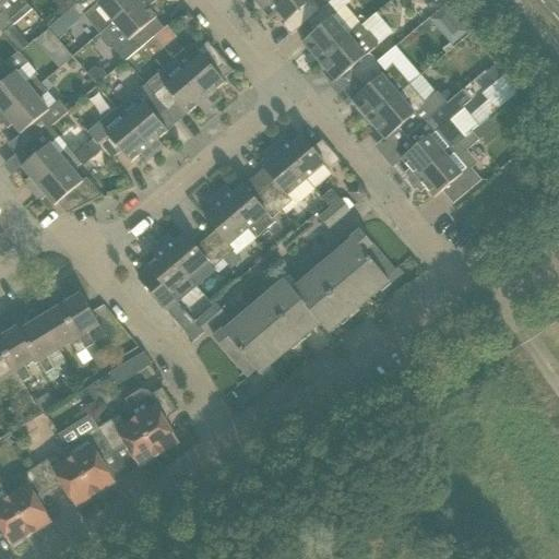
[(24,0),(0,0),(0,30),(3,34),(4,34),(20,52),(28,45),(13,26),(14,26),(9,20),(27,3),(24,0)]
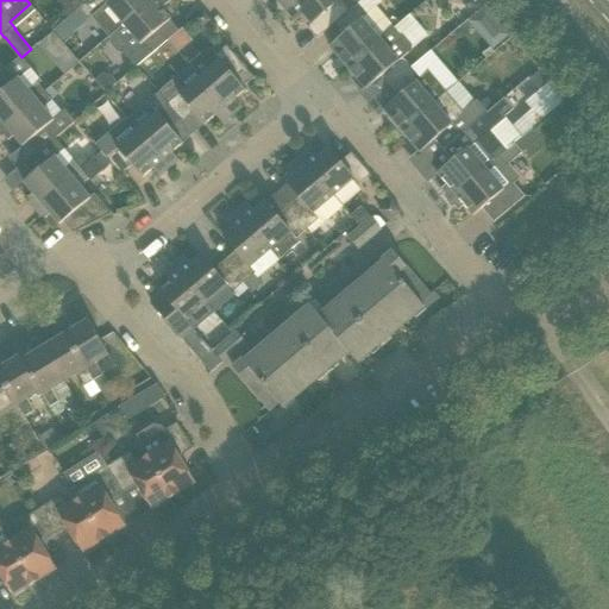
[(124,25),(152,0),(88,0),(85,4),(63,22),(73,32),(106,5),(113,13),(124,25)]
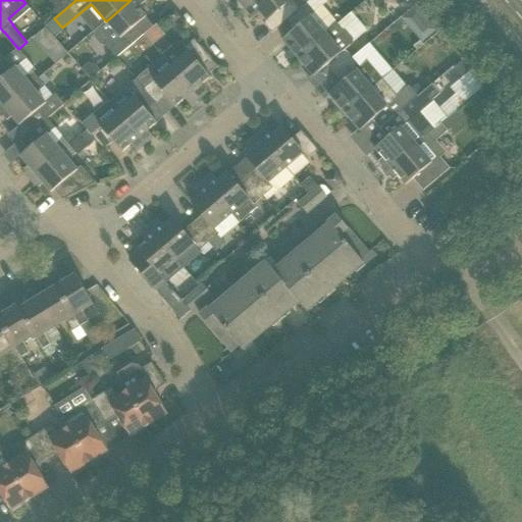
[(150,24),(144,18),(147,16),(139,7),(146,1),(145,0),(131,0),(106,21),(94,32),(95,34),(95,38),(101,45),(106,45),(116,58),(129,47),(127,44),(150,24)]
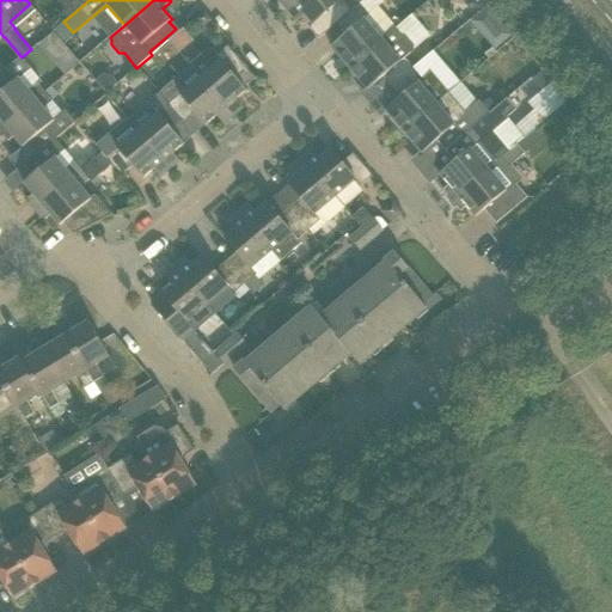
[(280,0),(288,10),(299,0),(280,0)]
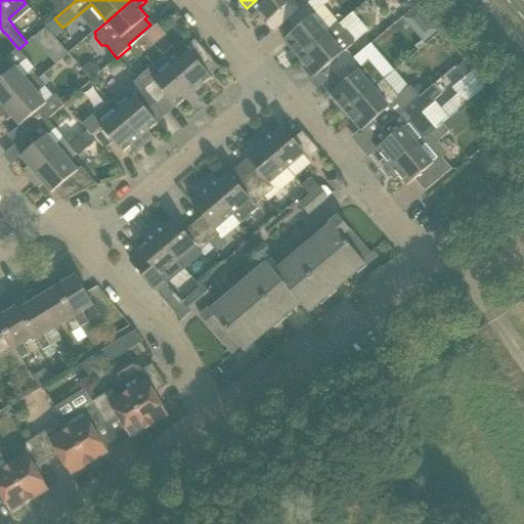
[(307,5),(312,0),(256,0),(247,8),(254,17),(261,11),(268,19),(265,24),(273,33),(288,19),(289,20),(307,5)]
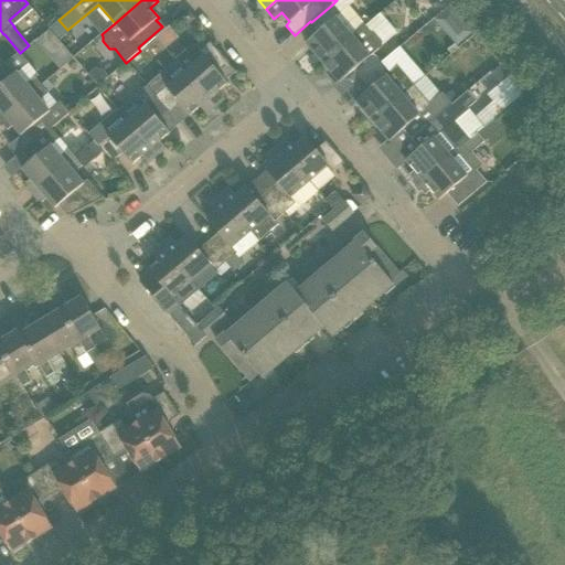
[(331,6),(311,22),(319,31),(306,43),(322,63),(355,34),(331,6)]
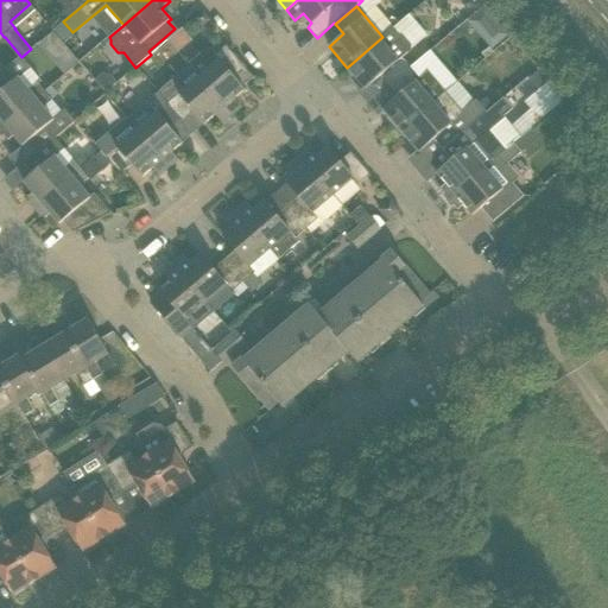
[(477,32),(495,18),(486,7),(468,21),(477,32)]
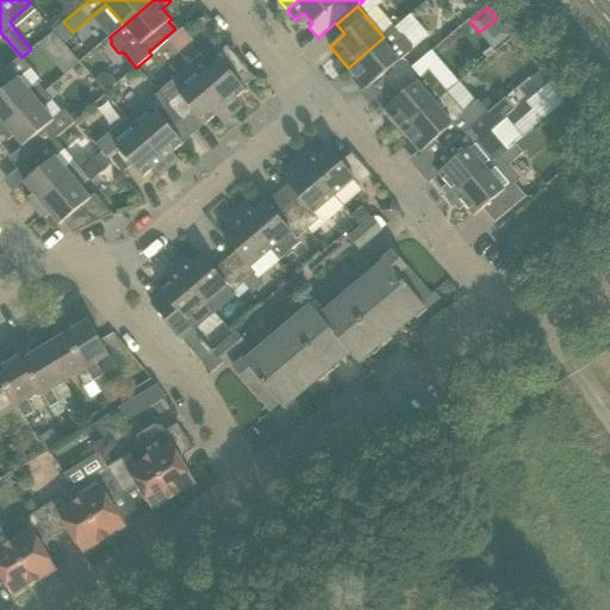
[(211,20),(204,11),(194,19),(203,29),(211,20)]
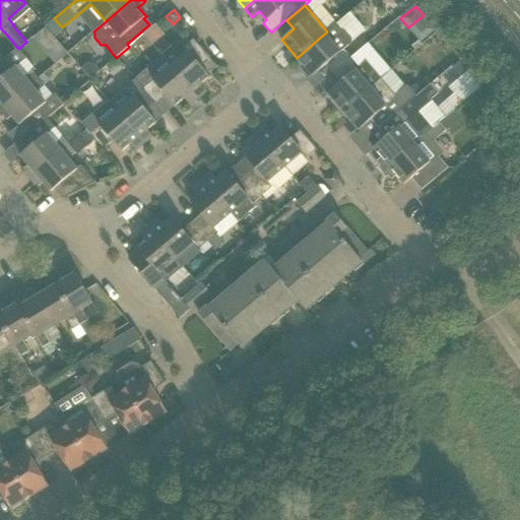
[(350,58),(343,51),(353,42),(337,23),(327,31),(297,58),(313,76),(324,65),(332,74),(350,58)]
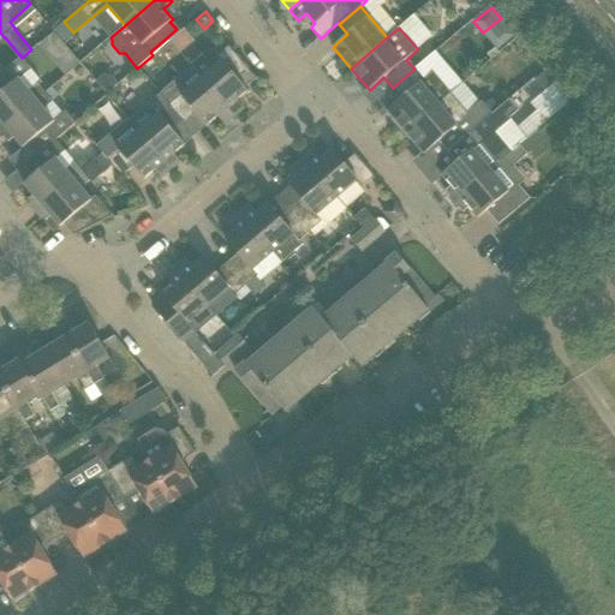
[(53,54),(64,45),(54,33),(43,42),(53,54)]
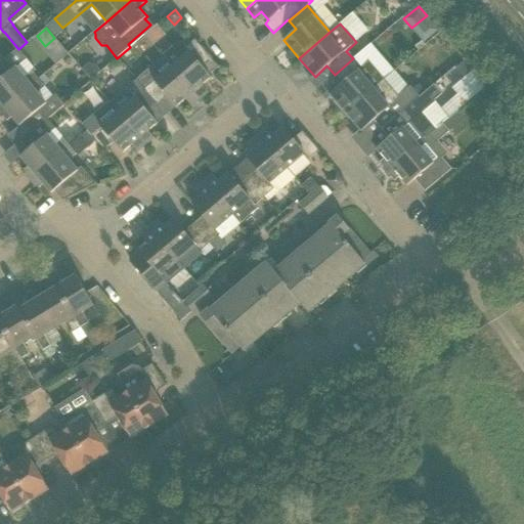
[(164,56),(163,57),(200,100),(208,92),(203,85),(212,78),(210,75),(219,68),(195,39),(185,47),(178,53),(173,46),(163,55),(164,56)]
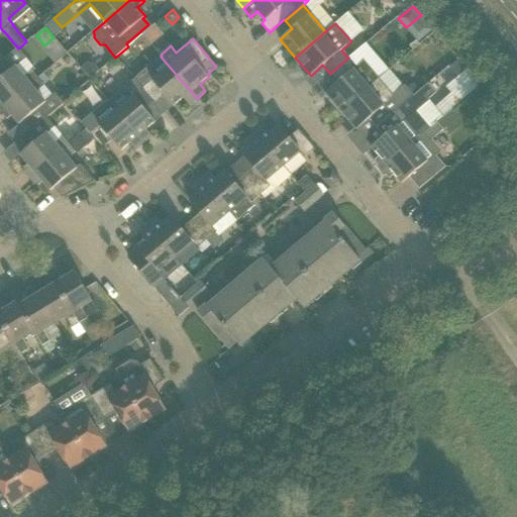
[(0,109),(37,78),(44,73),(38,66),(35,69),(34,68),(24,76),(16,67),(26,58),(17,47),(0,63),(0,109)]
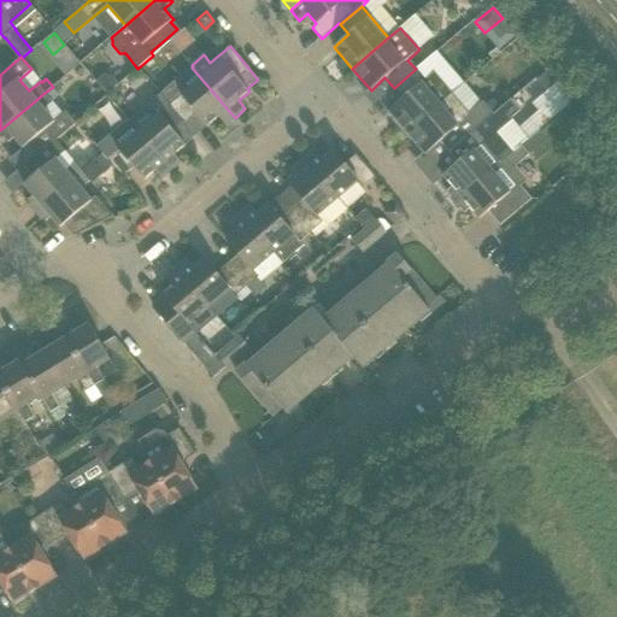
[(225,125),(235,118),(192,68),(160,94),(166,101),(186,124),(198,113),(207,127),(219,117),(225,125)]
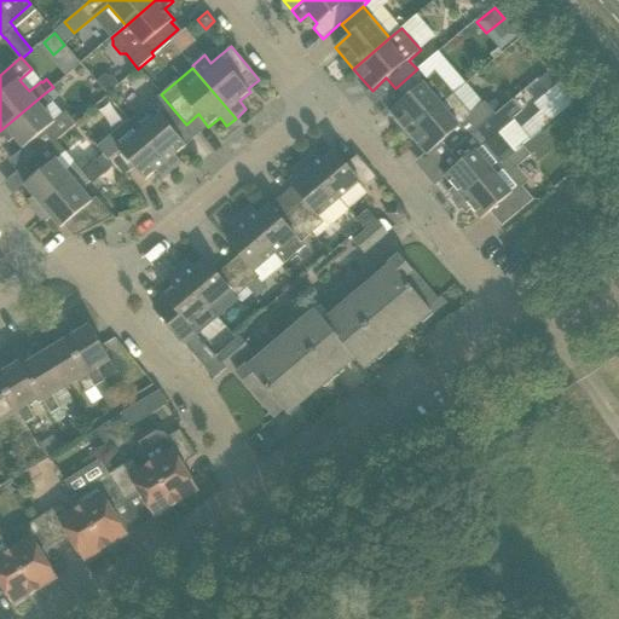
[(417,70),(417,69),(395,88),(404,98),(389,111),(408,133),(452,96),(433,73),(426,79),(417,70)]
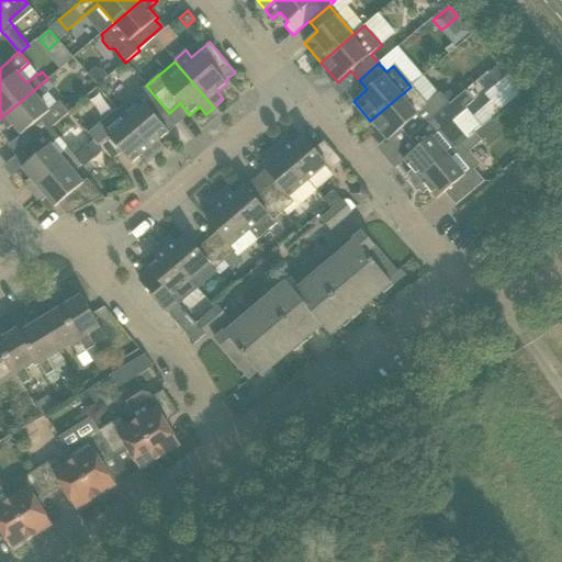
[(487,74),(497,83),(505,77),(496,66),(487,74)]
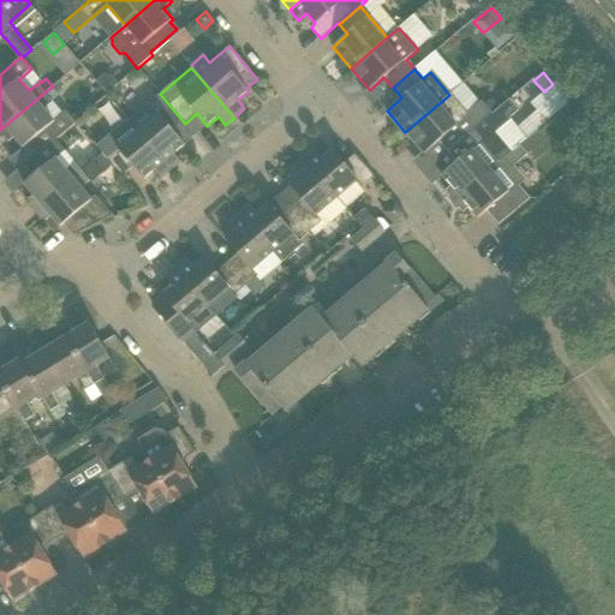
[(59,95),(53,87),(45,93),(52,101),(59,95)]
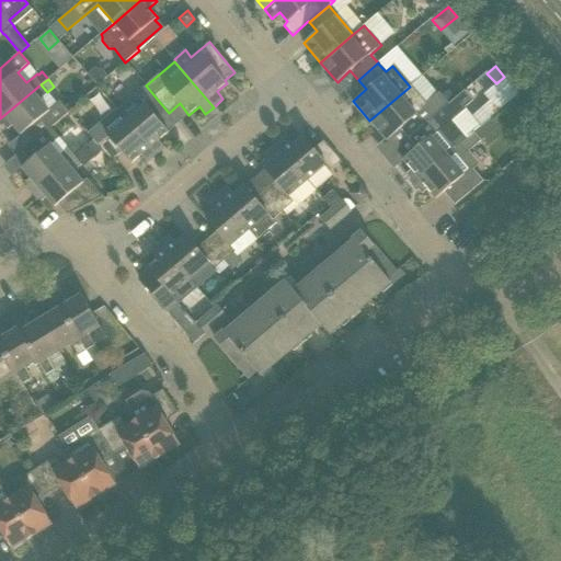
[(41,99),(47,92),(41,84),(0,118),(0,119),(8,129),(13,125),(20,133),(22,135),(26,130),(34,140),(50,127),(69,112),(60,101),(49,110),(41,99)]
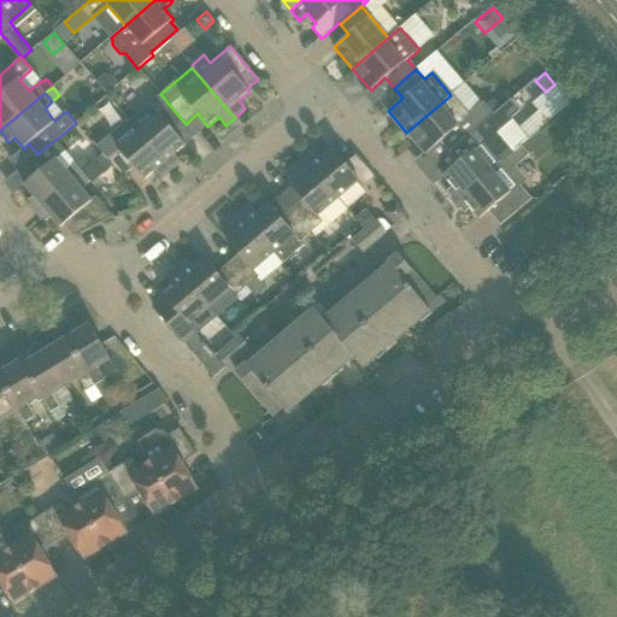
[(448,153),(450,153),(501,109),(494,99),(487,105),(483,101),(468,116),(451,95),(406,133),(425,154),(440,142),(448,153)]
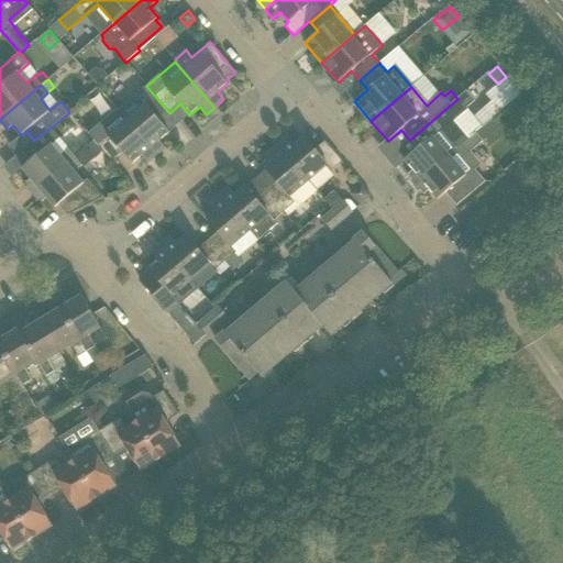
[(468,142),(451,121),(475,101),(467,91),(457,99),(410,140),(418,148),(405,161),(414,170),(408,175),(417,185),(468,142)]
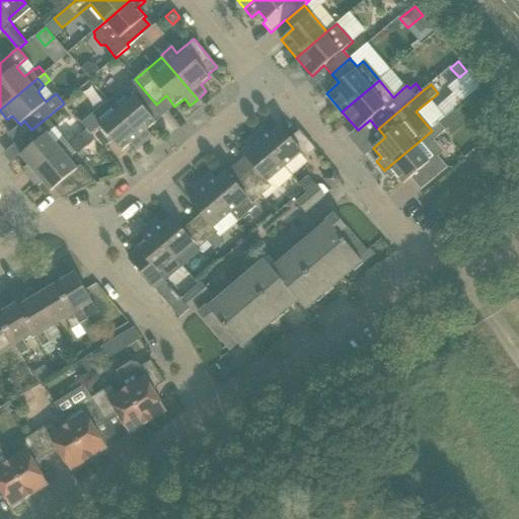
[(156,104),(140,85),(131,92),(127,86),(108,101),(117,112),(144,144),(153,137),(147,130),(156,122),(147,112),(156,104)]
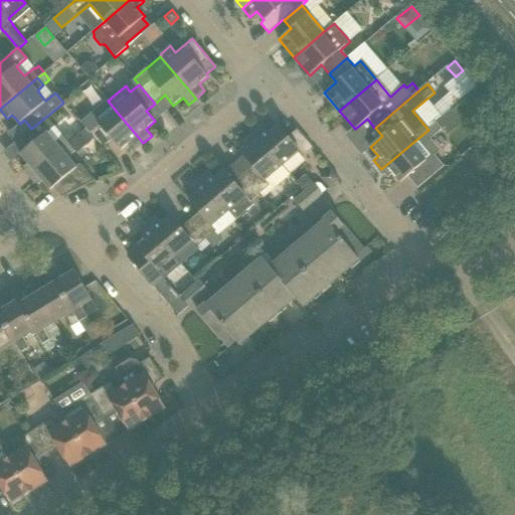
[(135,149),(143,143),(116,111),(108,101),(81,122),(87,129),(95,138),(103,147),(112,139),(120,150),(130,142),(135,149)]
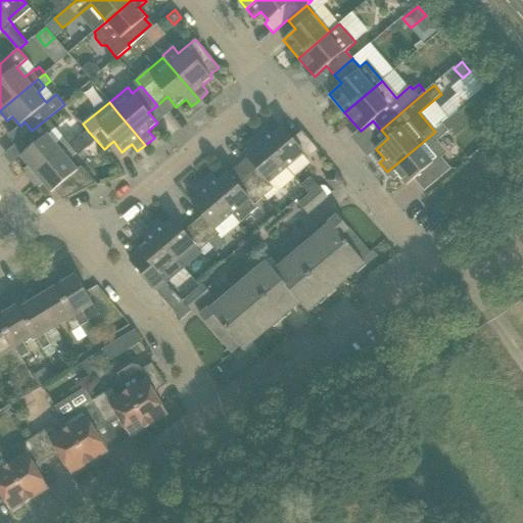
[(495,115),(501,127),(511,123),(506,110),(495,115)]
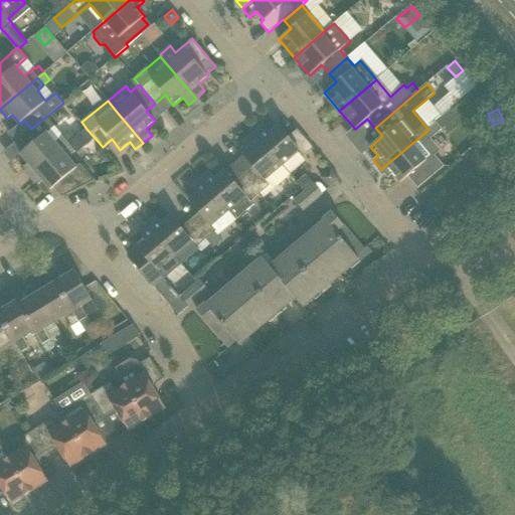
[(54,126),(47,118),(46,117),(31,129),(19,138),(28,148),(20,154),(28,163),(23,167),(30,175),(28,177),(29,177),(68,144),(62,136),(55,143),(47,133),(54,126)]
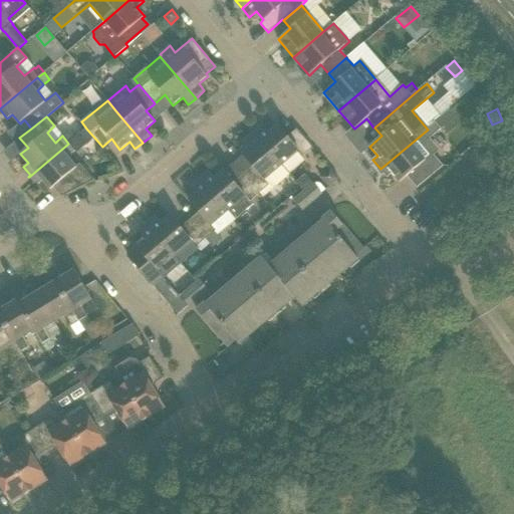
[(443,166),(434,156),(440,151),(430,139),(441,130),(436,122),(428,130),(380,169),(387,177),(392,173),(400,182),(407,176),(417,188),(443,166)]
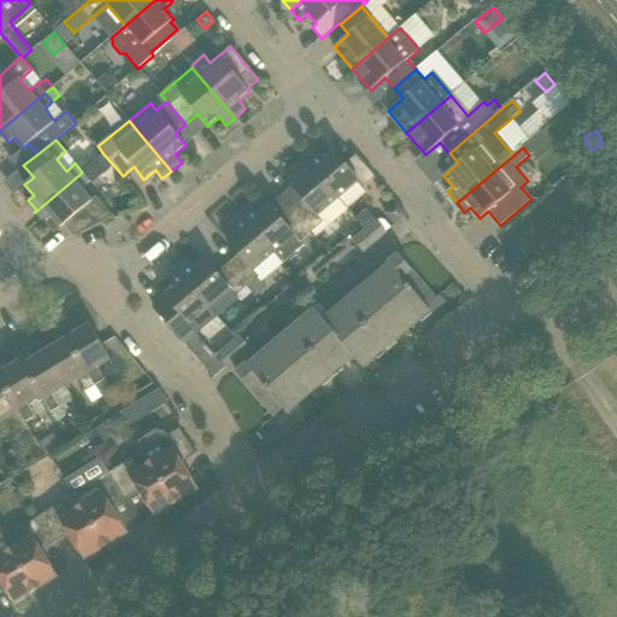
[(306,159),(339,198),(358,181),(364,188),(376,177),(357,154),(345,164),(334,151),(323,160),(316,152),(306,159)]
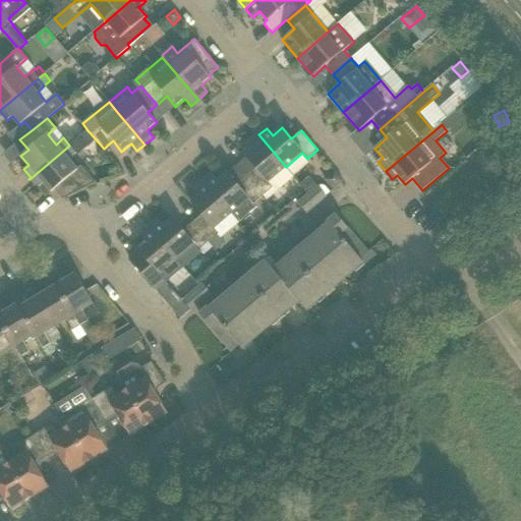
[(71,134),(65,139),(69,146),(75,140),(71,134)]
